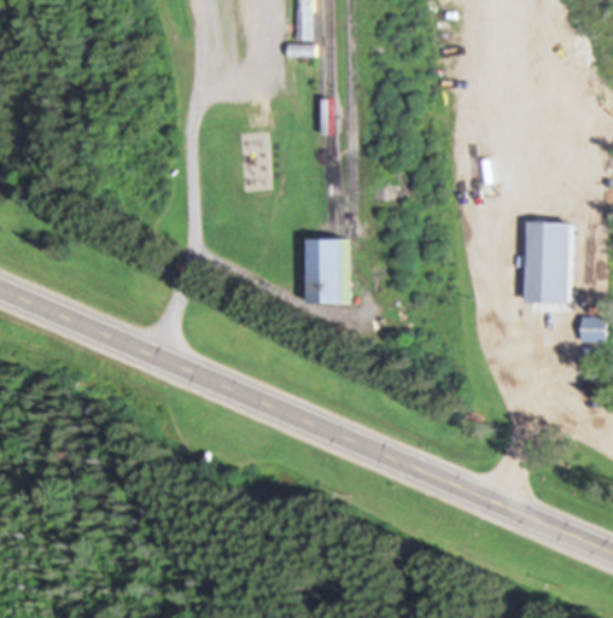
[(313,0),(296,0),(296,42),(313,42),(313,0)]
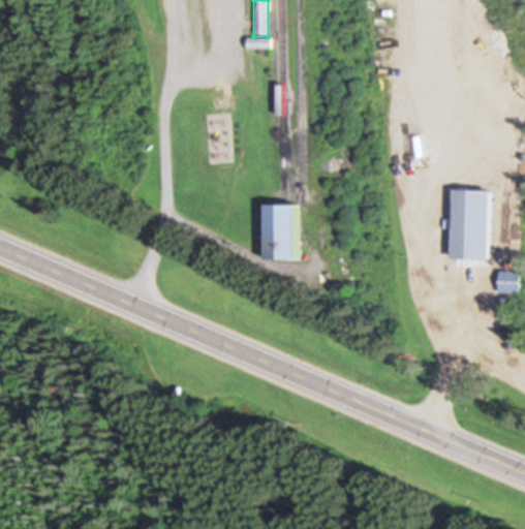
[(245,49),(270,49),(270,38),(245,38),(245,49)]
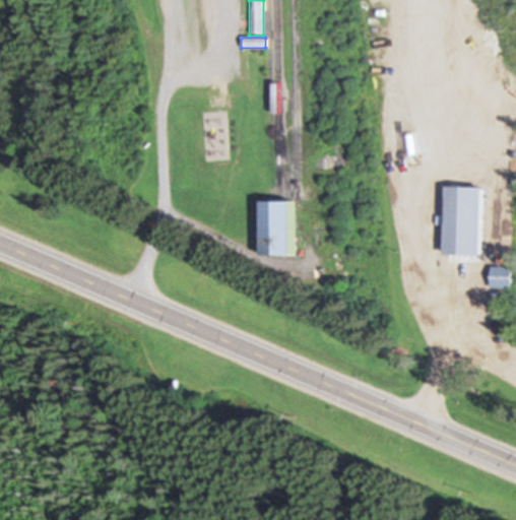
[(479,256),(479,187),(443,187),(442,256),(479,256)]
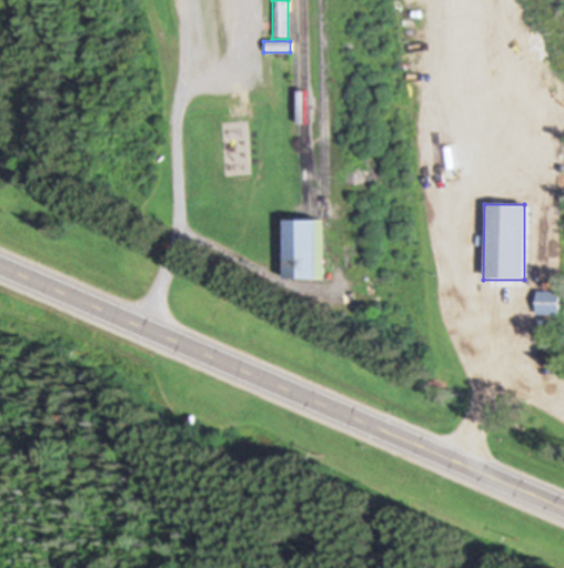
[(320,219),(283,219),(283,279),(320,279),(320,219)]
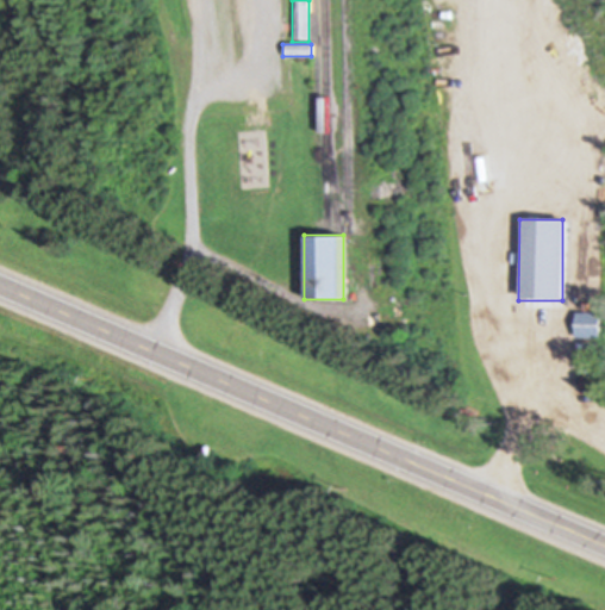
[(599,338),(599,313),(573,313),(573,338),(599,338)]
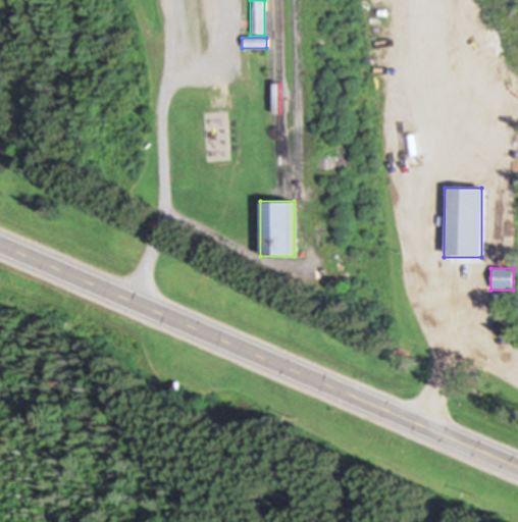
All buildings are outlined.
